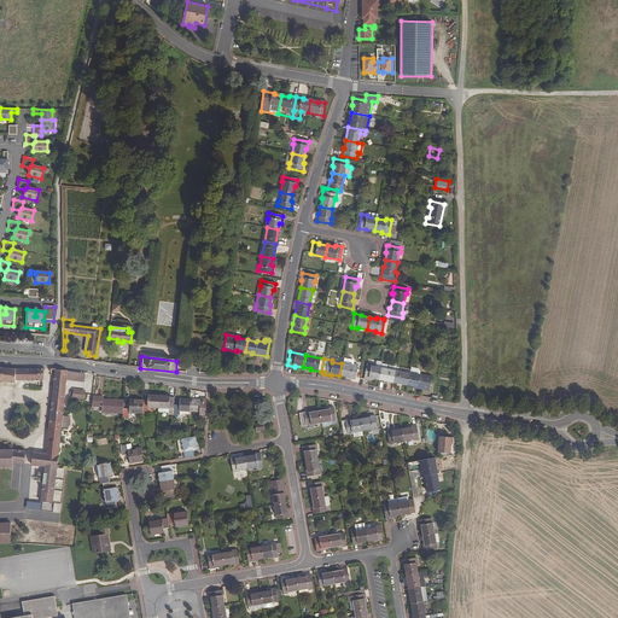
[(354,380),(357,365),(353,365),(353,366),(342,363),(339,375),(347,378),(347,379),(354,380)]
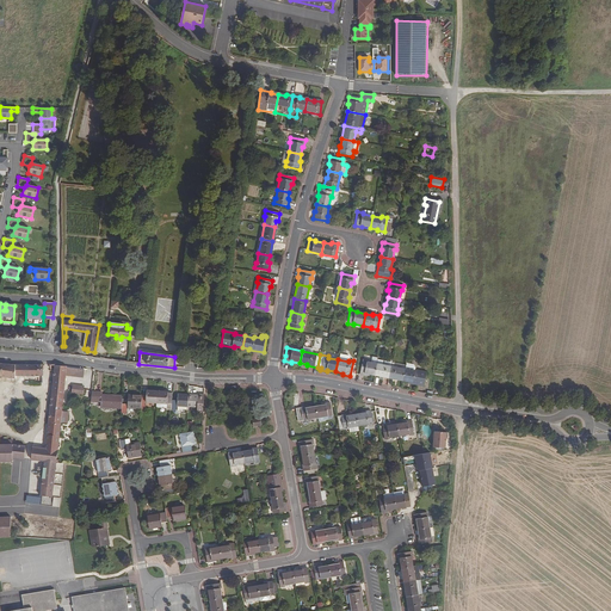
[(362,359),(358,375),(365,376),(365,375),(374,376),(376,364),(370,363),(365,362),(366,360),(362,359)]
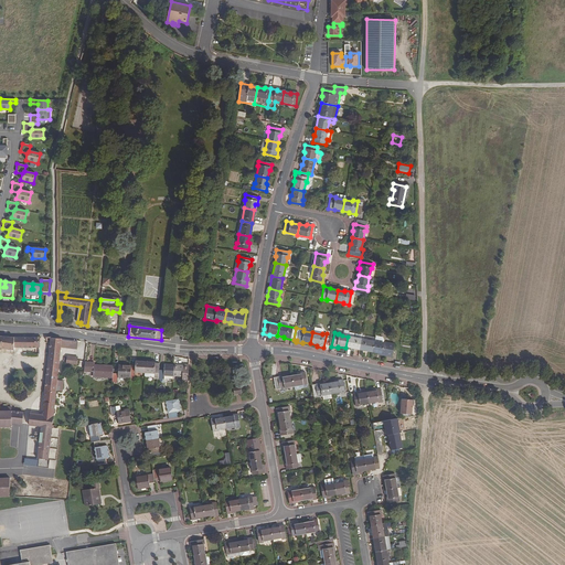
[(0,348),(14,350),(14,348),(38,348),(38,337),(14,337),(3,337),(0,336),(0,348)]
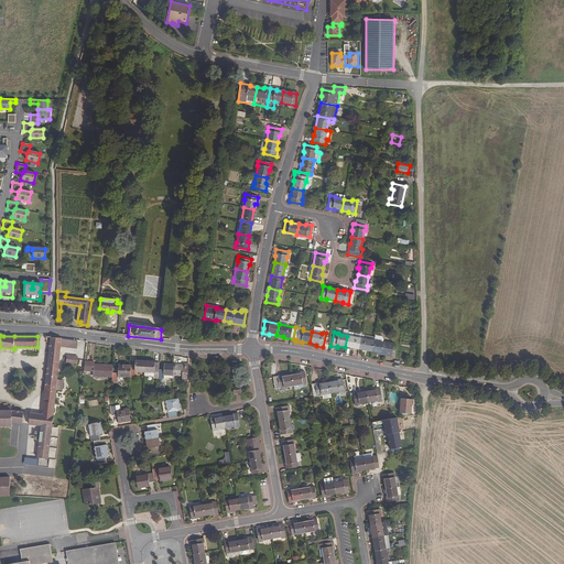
[(373,342),(370,353),(377,354),(377,355),(389,358),(392,344),(382,342),(382,339),(381,336),(375,335),(373,342)]
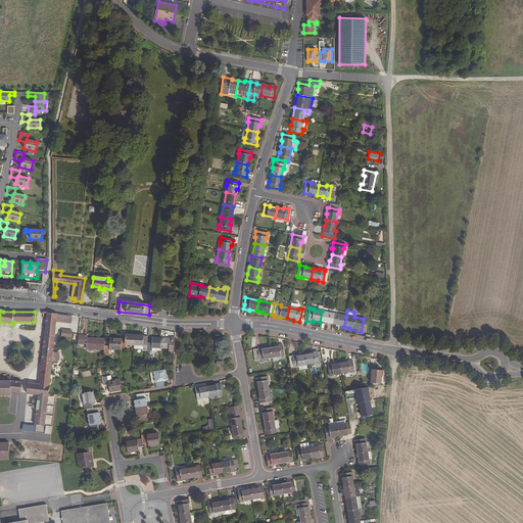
[(322,312),(320,322),(331,324),(333,314),(322,312)]
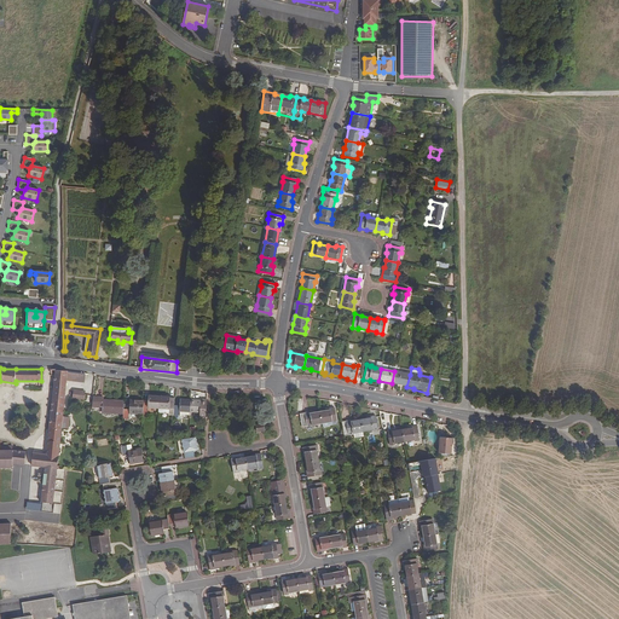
[(45,467),(41,499),(53,502),(62,428),(68,429),(69,417),(63,417),(67,380),(68,372),(68,371),(57,370),(56,370),(46,455),(33,452),(32,466),(45,467)]
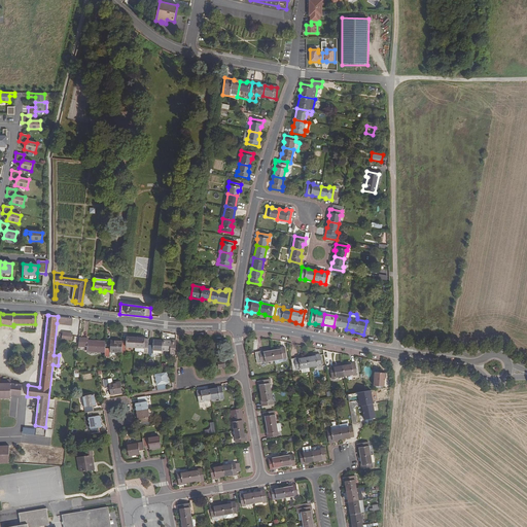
[(336,316),(334,326),(346,329),(349,319),(336,316)]
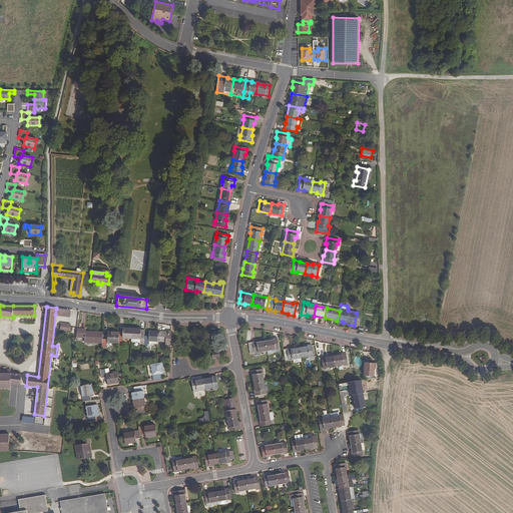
[(122,338),(131,338),(132,329),(123,328),(123,331),(119,331),(119,332),(118,344),(118,346),(122,346),(122,338)]
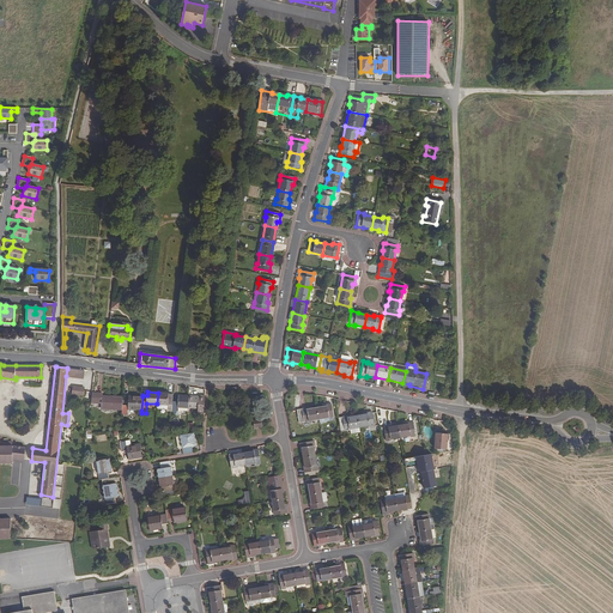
[(122,405),(123,396),(111,396),(111,398),(102,398),(102,395),(102,393),(92,393),(91,402),(102,404),(101,408),(122,410),(122,405)]
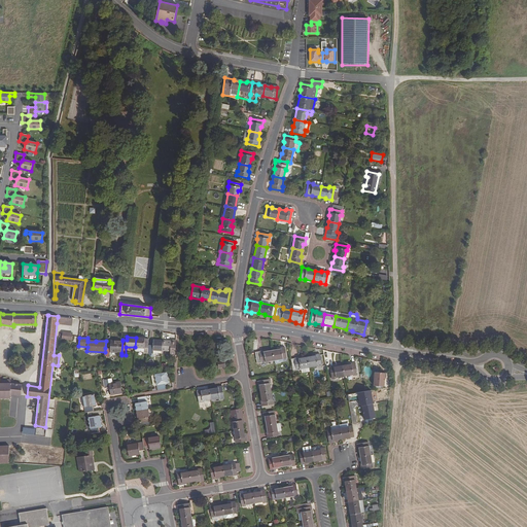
[(136,338),(135,347),(144,348),(144,352),(144,353),(148,353),(148,345),(148,342),(148,339),(145,338),(136,338)]
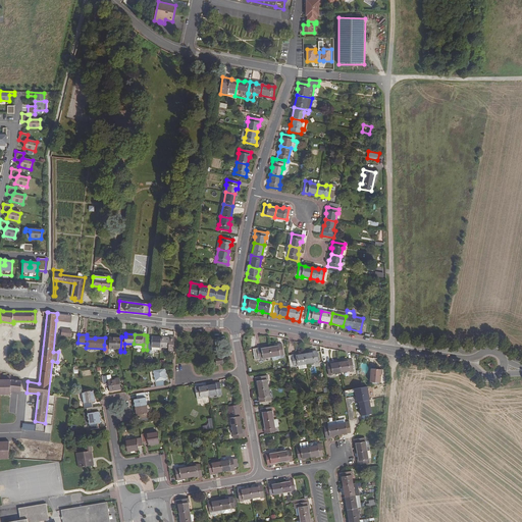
[(120,350),(121,337),(110,336),(109,345),(104,345),(104,349),(104,353),(109,354),(109,349),(120,350)]
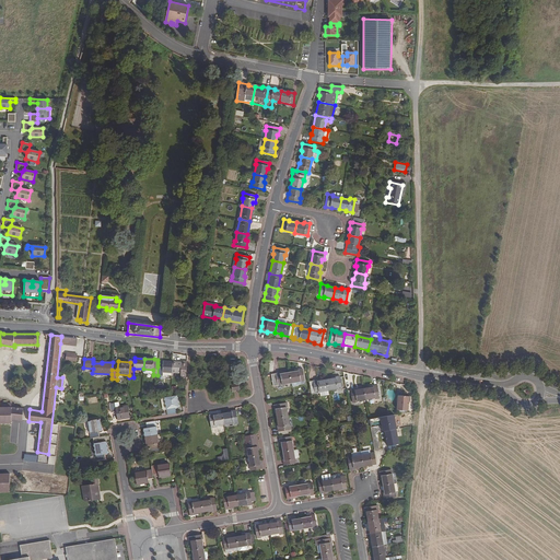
[(173,362),(163,361),(163,366),(158,366),(158,375),(163,376),(163,375),(163,372),(172,372),(173,362)]
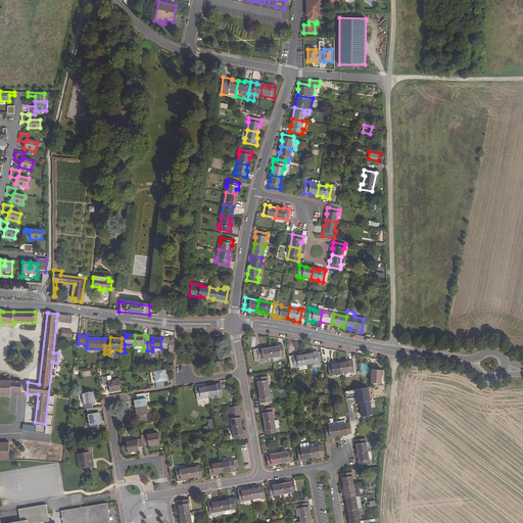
[(170,337),(170,339),(161,338),(160,347),(169,348),(169,352),(174,352),(175,337),(170,337)]
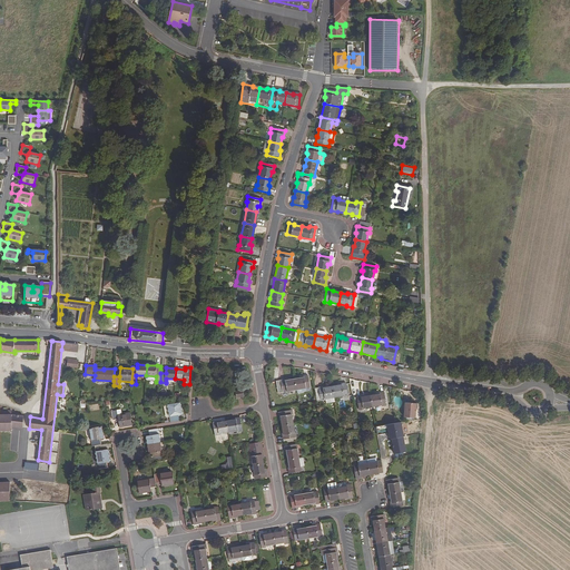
[(297,390),(311,387),(308,375),(302,376),(302,377),(295,379),(297,390)]
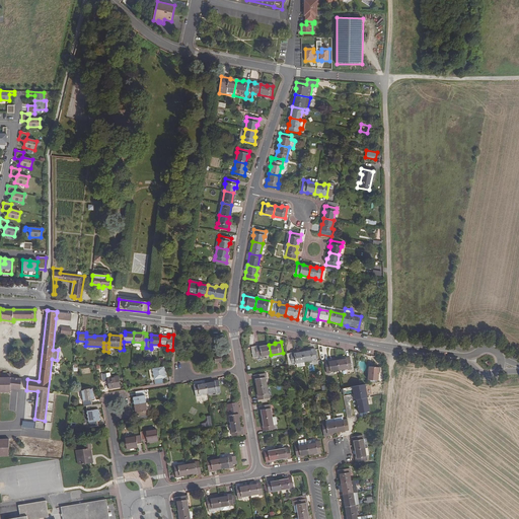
[(262,345),(251,347),(253,358),(261,357),(262,357),(271,355),(269,345),(262,346),(262,345)]
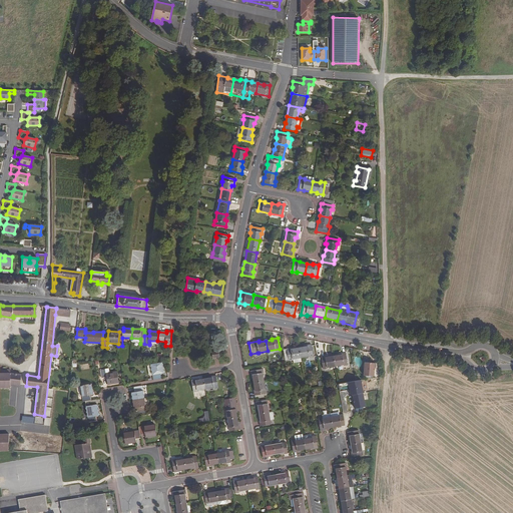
[(314,357),(312,345),(306,346),(306,347),(300,348),(301,358),(310,356),(310,357),(314,357)]
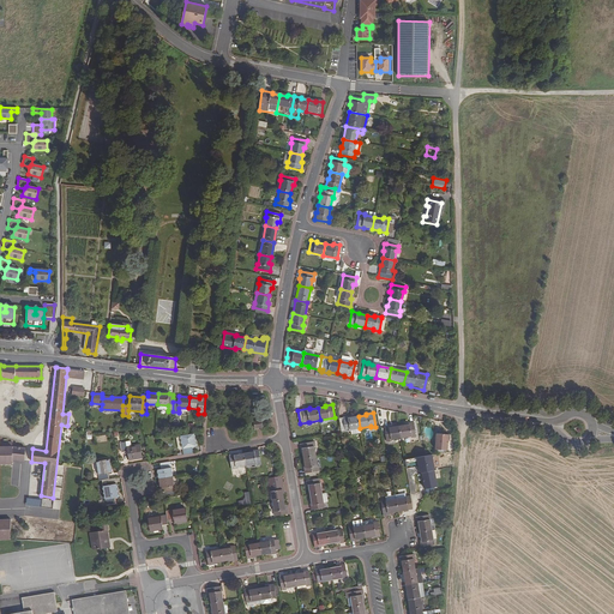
[(350,416),(339,419),(342,433),(350,431),(350,429),(360,428),(359,416),(350,417),(350,416)]
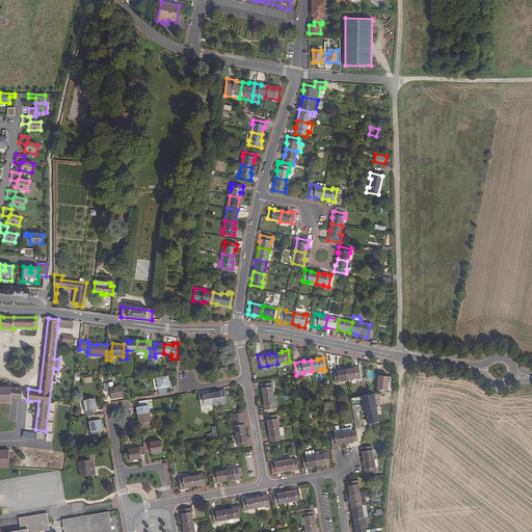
[(361,378),(358,366),(352,367),(352,368),(346,369),(348,379),(356,378),(356,379),(361,378)]
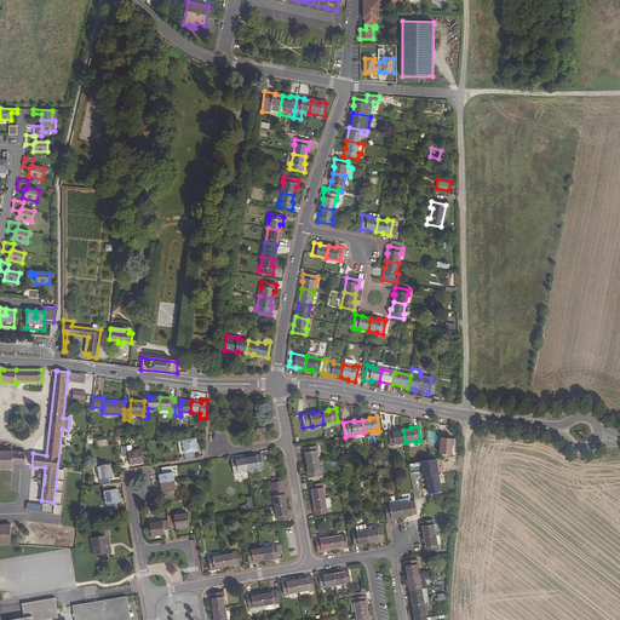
[(396,431),(388,432),(390,446),(396,446),(395,445),(406,442),(403,430),(396,432),(396,431)]
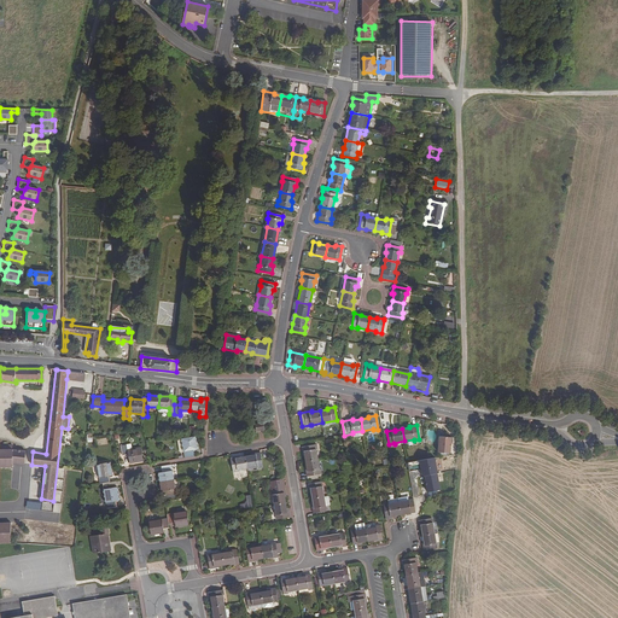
[(185,453),(185,458),(190,456),(194,456),(193,449),(198,449),(196,436),(181,438),(185,453)]
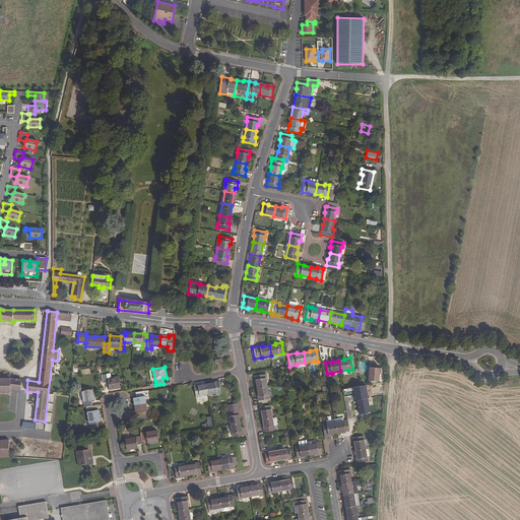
[(369,381),(379,381),(380,368),(370,368),(369,381)]
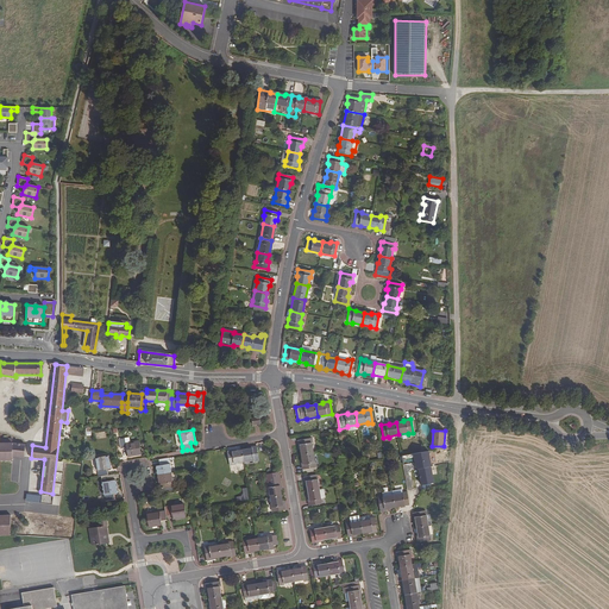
[(131,443),(130,438),(119,439),(120,449),(126,449),(127,457),(142,454),(139,441),(131,443)]
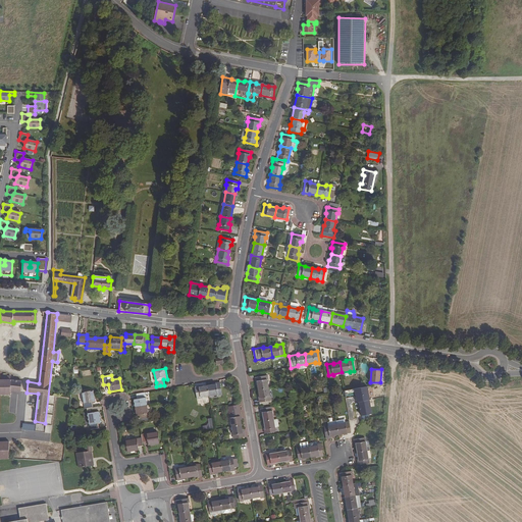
[(267,375),(255,377),(256,383),(257,383),(258,389),(268,387),(267,379),(268,379),(267,375)]
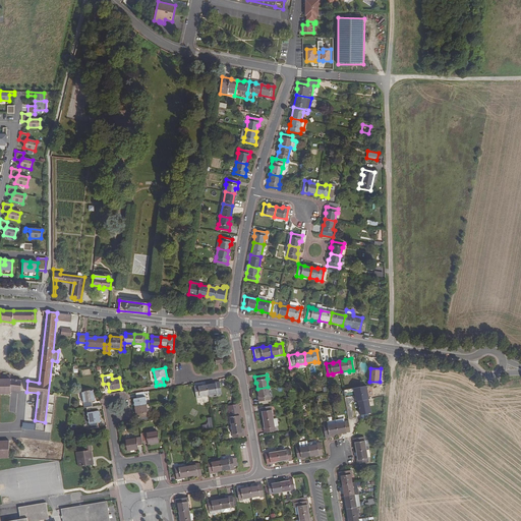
[(0,393),(10,393),(10,390),(10,379),(11,375),(0,375),(0,393)]
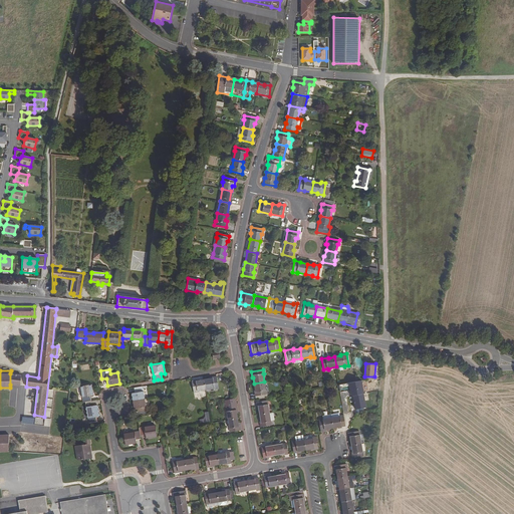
[(21,375),(10,373),(10,384),(20,386),(21,375)]
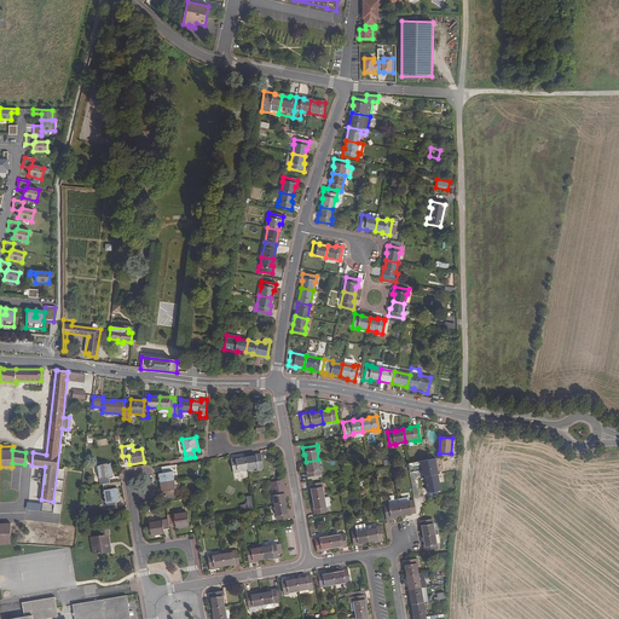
[(264,468),(261,453),(254,455),(254,456),(247,457),(248,469),(259,468),(259,469),(264,468)]
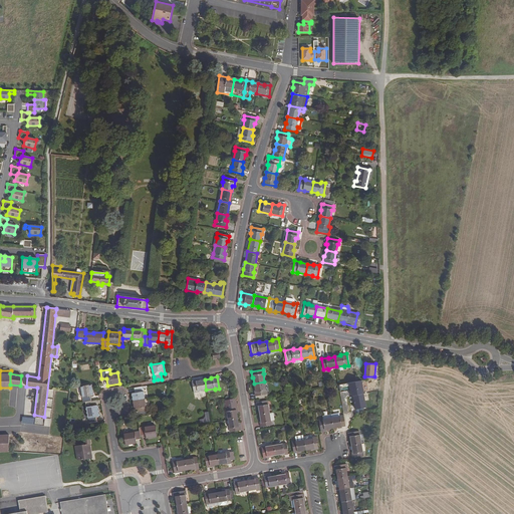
[(198,379),(192,380),(194,393),(198,393),(198,391),(206,390),(205,379),(198,380),(198,379)]
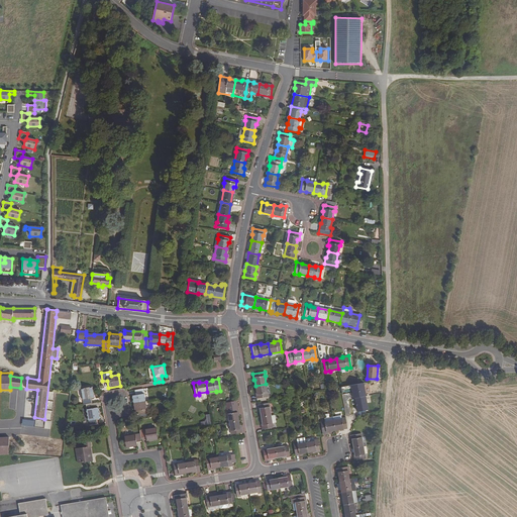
[(365,383),(340,386),(341,394),(353,392),(355,411),(368,410),(365,383)]
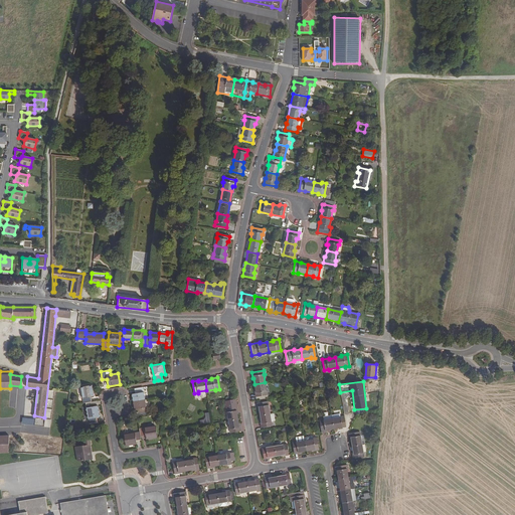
[(254,391),(255,397),(268,394),(268,390),(267,390),(265,382),(254,384),(255,390),(254,391)]
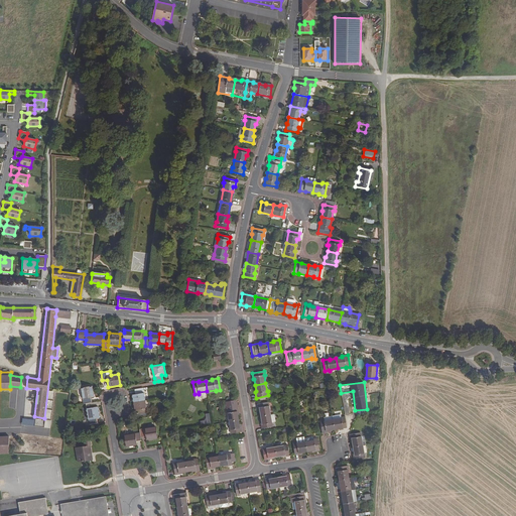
[(81,388),(84,404),(86,404),(92,402),(91,397),(94,397),(92,386),(81,388)]
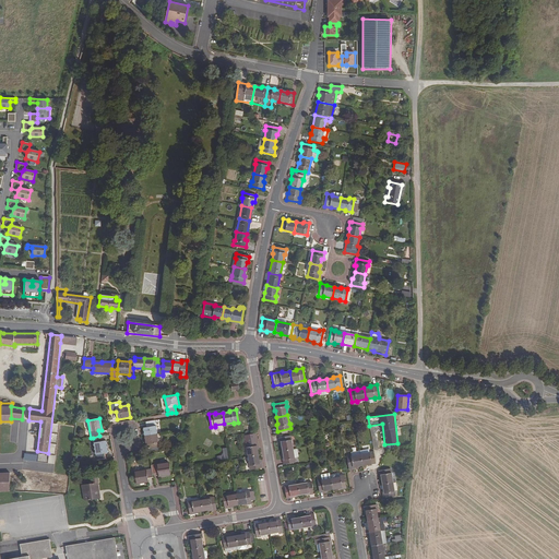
[(145,436),(157,433),(155,420),(146,421),(146,427),(143,428),(145,436)]
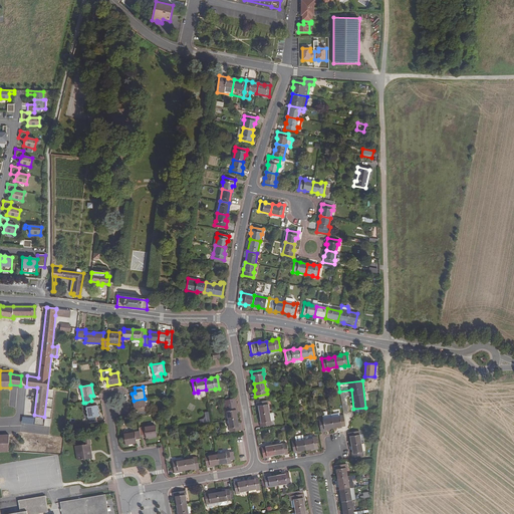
[(147,412),(145,399),(134,401),(136,414),(147,412)]
